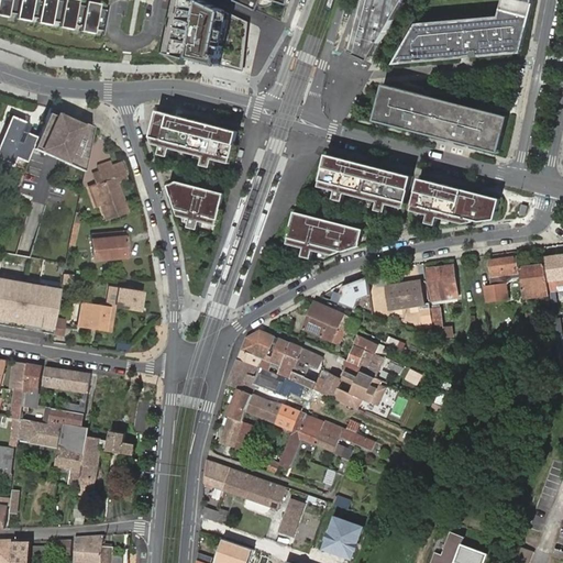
[(0,0),(0,15),(8,18),(9,13),(17,14),(20,0),(0,0)]
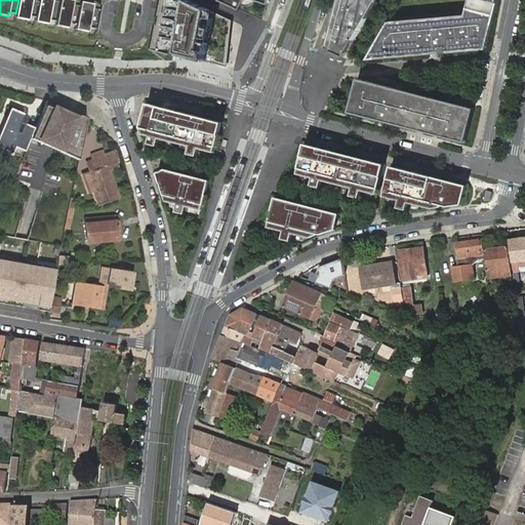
[(15,17),(28,21),(29,16),(36,17),(39,0),(18,0),(15,13),(15,17)]
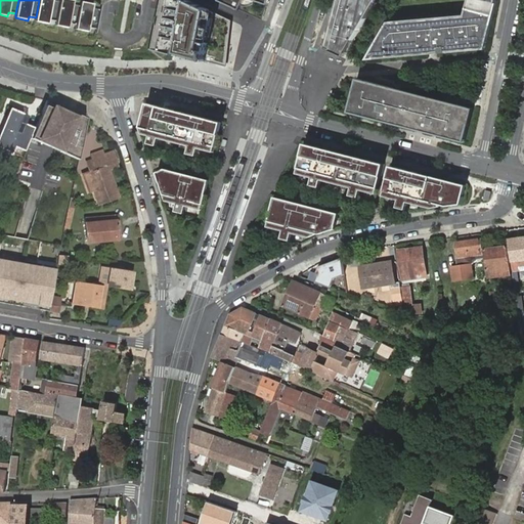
[(39,0),(36,17),(35,22),(47,25),(48,19),(56,22),(60,2),(52,0),(51,0),(39,0)]
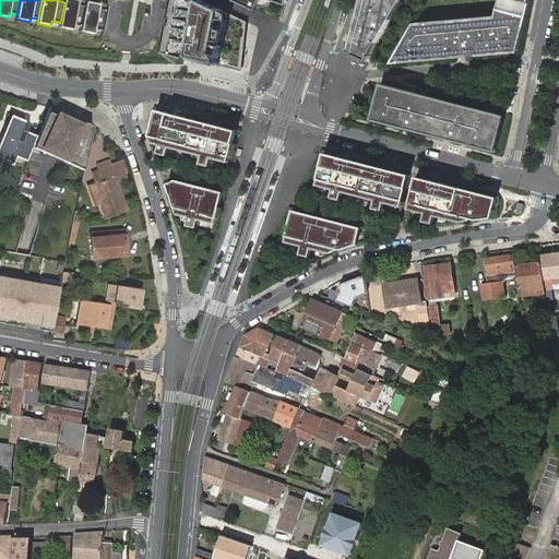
[(60,23),(59,27),(72,31),(73,25),(81,27),(85,7),(78,4),(78,1),(74,0),(63,0),(64,2),(60,23)]
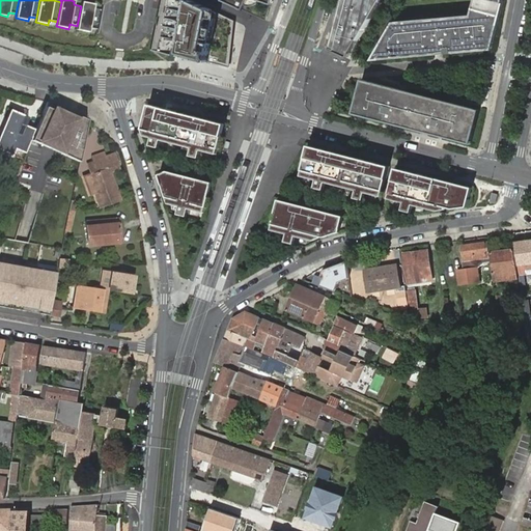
[(235,20),(193,0),(168,0),(160,50),(230,67),(235,20)]
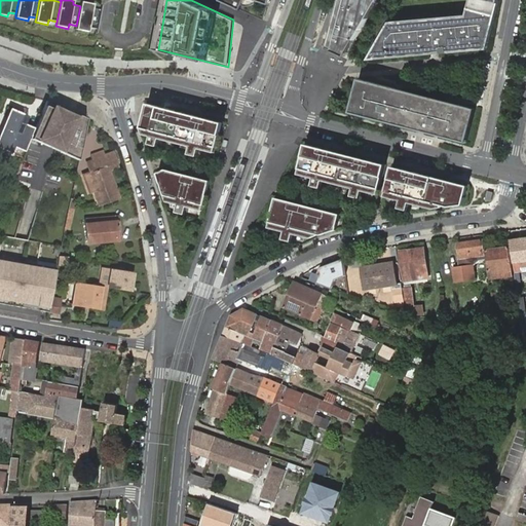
[(218,0),(255,16),(260,4),(268,8),(271,0),(218,0)]
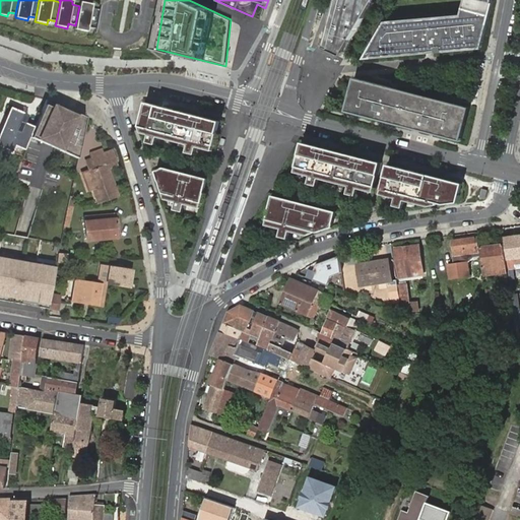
[(342,56),(374,0),(337,0),(327,39),(330,39),(325,48),(342,56)]
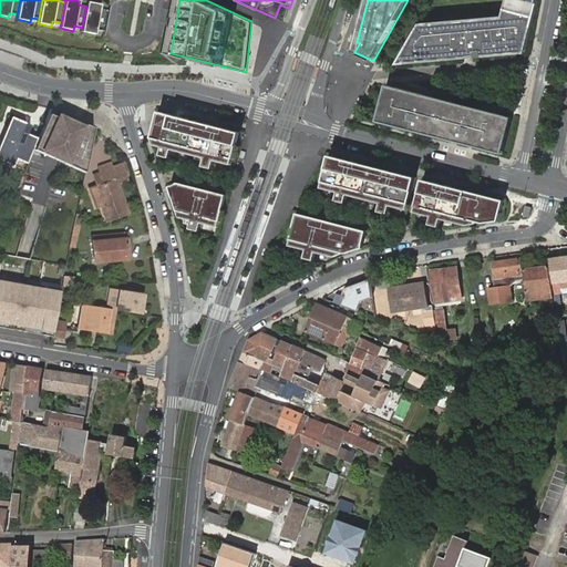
[(528,44),(538,0),(512,0),(507,21),(503,21),(502,17),(490,18),(490,22),(480,23),(480,19),(466,20),(467,24),(457,26),(456,21),(444,22),(444,27),(434,28),(434,23),(420,24),(415,32),(416,42),(410,42),(408,47),(409,64),(468,59),(483,58),(482,53),(492,52),(493,57),(521,54),(524,43),(528,44)]
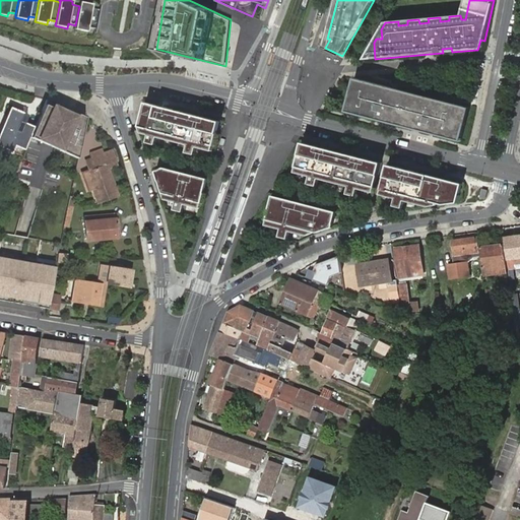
[(469,0),(465,0),(462,15),(460,15),(461,19),(465,19),(469,0)]
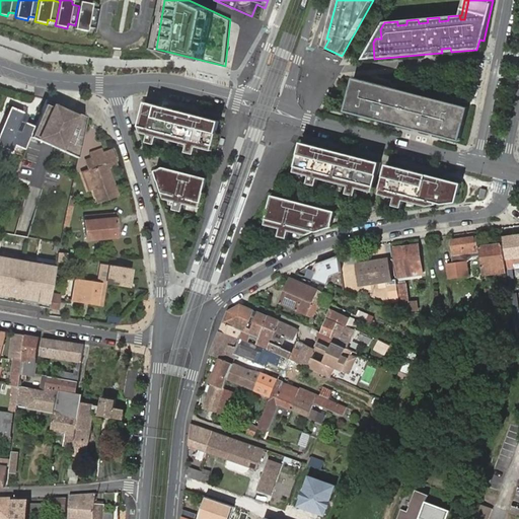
[(74,29),(86,31),(87,27),(95,29),(99,10),(91,8),(92,4),(80,2),(79,6),(75,25),(74,29)]
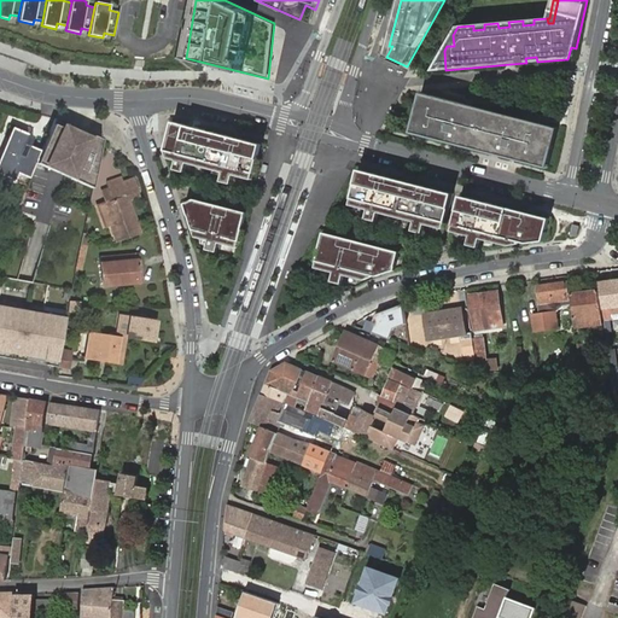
[(445,70),(444,51),(432,71),(445,70)]
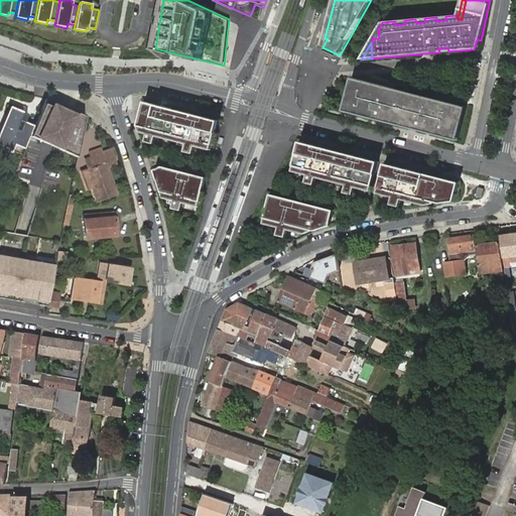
[(352,78),(345,106),(356,109),(355,113),(441,136),(443,131),(459,136),(463,121),(458,120),(462,106),(352,78)]
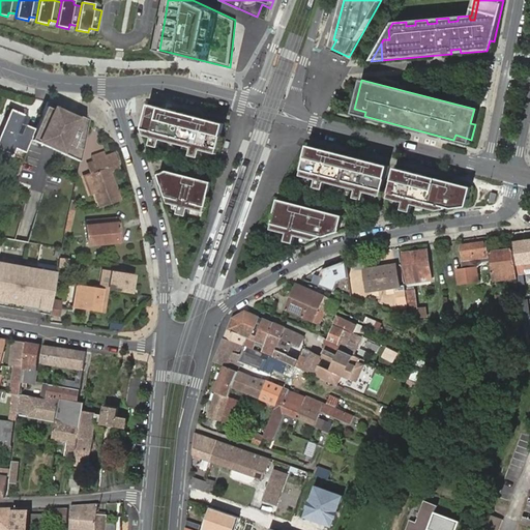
[(35,130),(30,142),(50,151),(78,165),(86,122),(62,111),(47,102),(38,123),(35,130)]
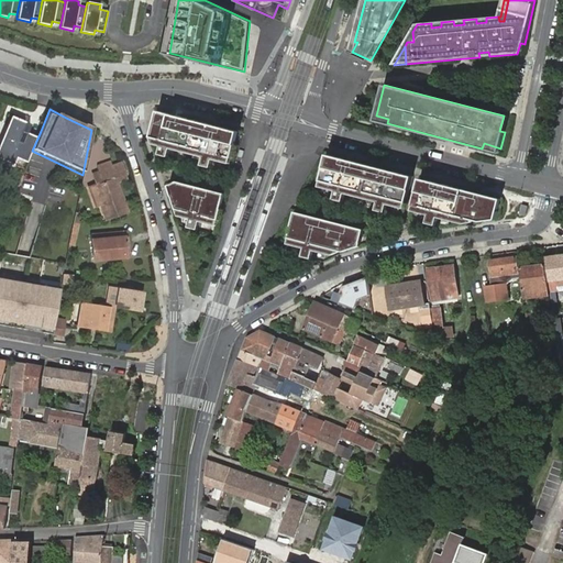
[(239,131),(158,110),(152,136),(232,157),(239,131)]
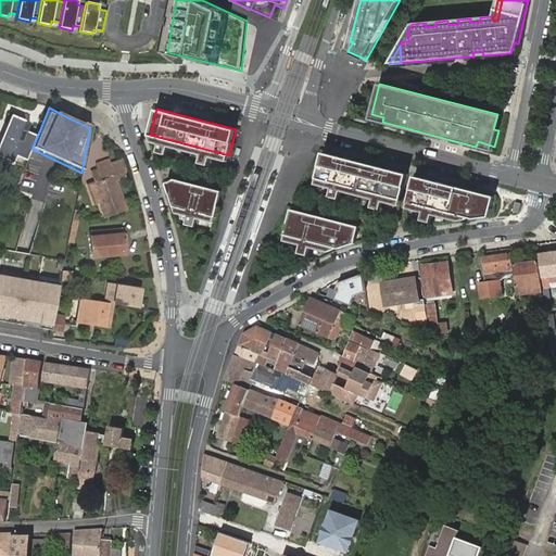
[(502,115),(497,114),(493,129),(498,130),(502,115)]
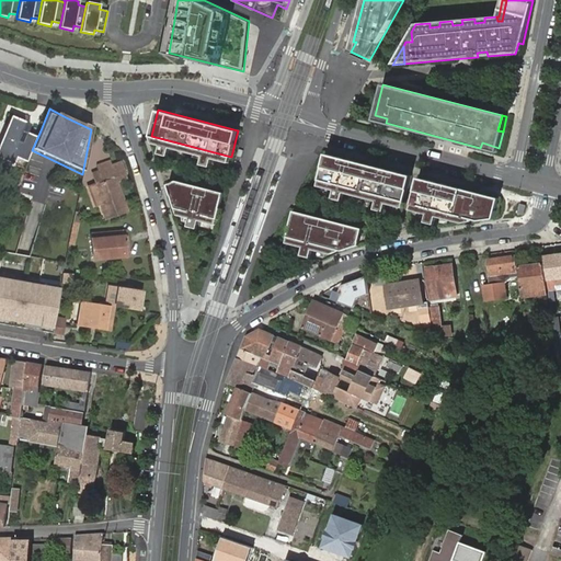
[(21,130),(24,122),(11,118),(0,144),(0,160),(23,170),(30,156),(20,152),(27,134),(21,130)]
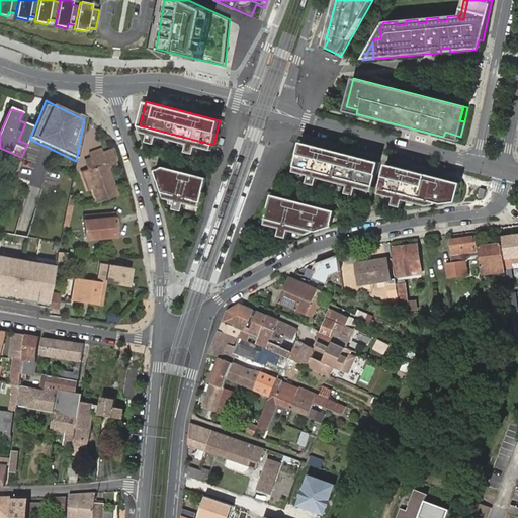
[(19,120),(25,123),(27,115),(22,112),(19,120)]
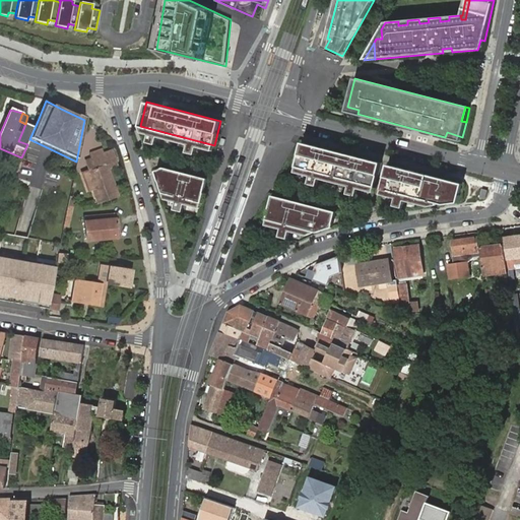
[(18,141),(27,144),(29,139),(35,128),(25,124),(18,141)]
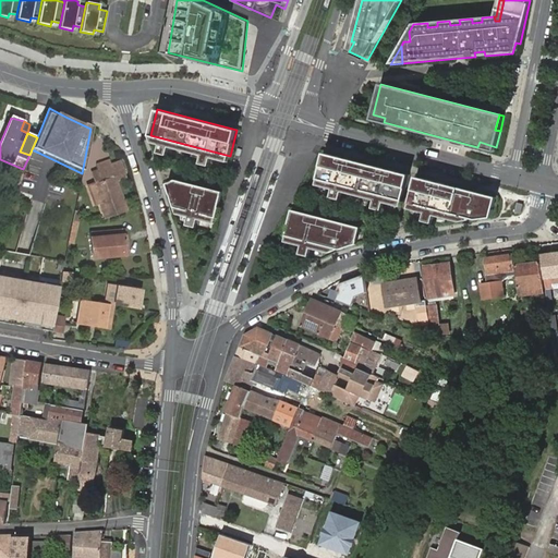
[(230,156),(150,135),(153,142),(161,144),(159,154),(168,156),(170,147),(203,155),(201,165),(210,167),(213,157),(229,161),(230,156)]
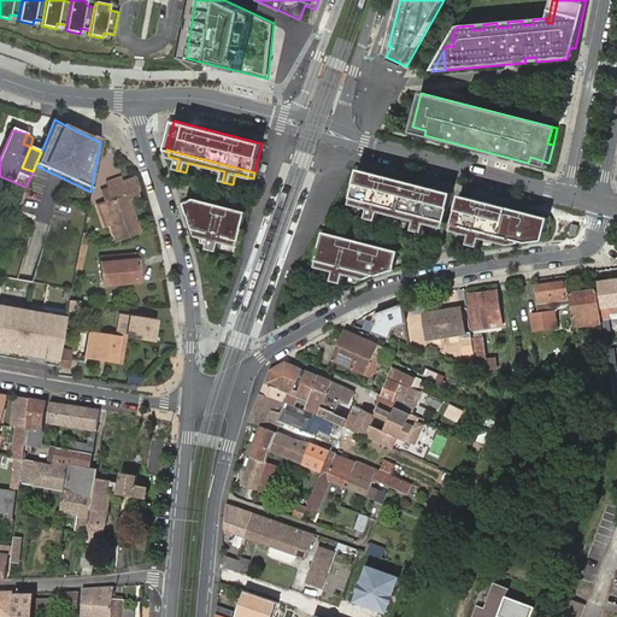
[(548,163),(530,157),(528,163),(547,168),(548,163)]
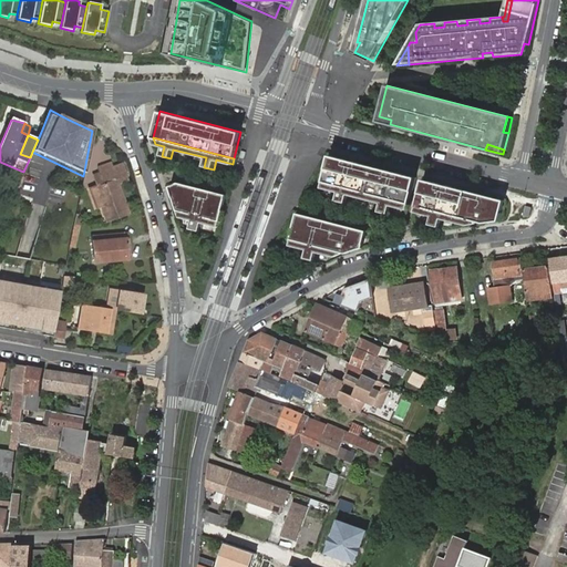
[(330,155),(323,182),(409,204),(410,204),(416,177),(330,155)]
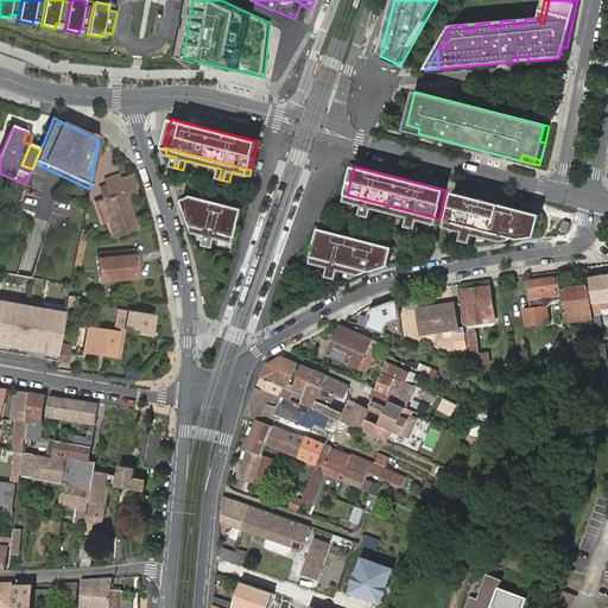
[(109,211),(118,232),(139,223),(128,192),(139,189),(135,178),(132,169),(119,173),(108,176),(112,187),(105,189),(112,210),(109,211)]
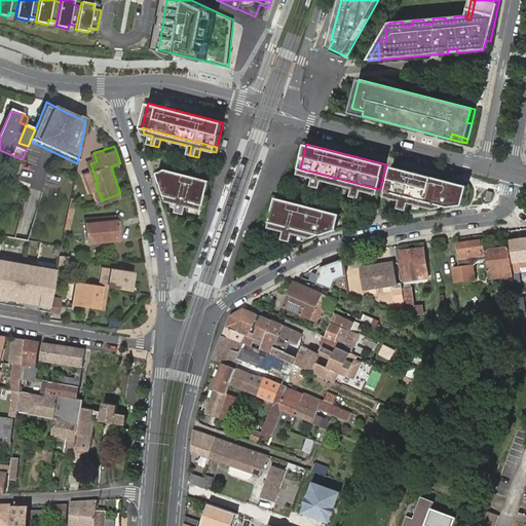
[(97,182),(90,163),(84,165),(91,184),(95,183),(97,182)]
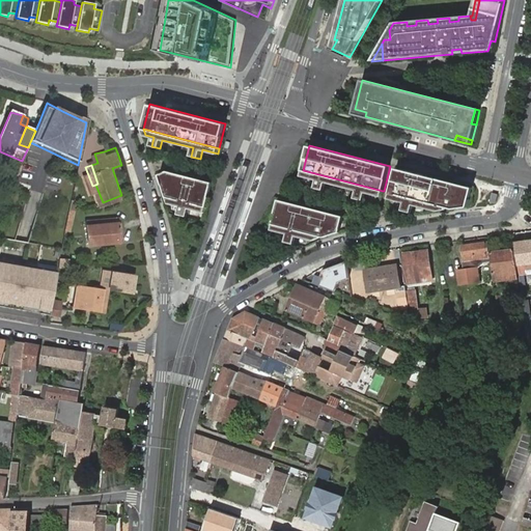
[(473,187),(396,168),(390,192),(390,193),(447,207),(453,208),(468,207),(473,187)]
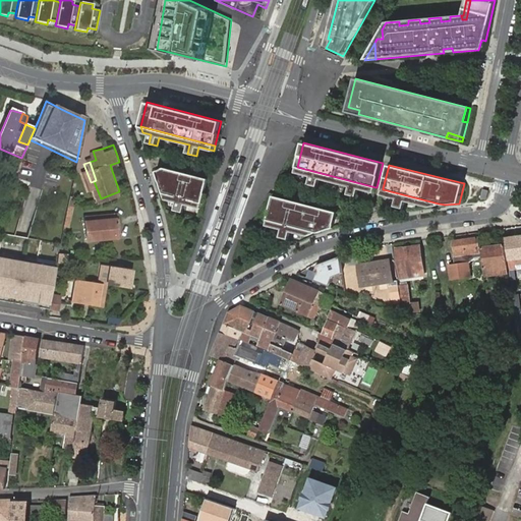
[(203,203),(209,179),(165,167),(157,171),(163,193),(203,203)]
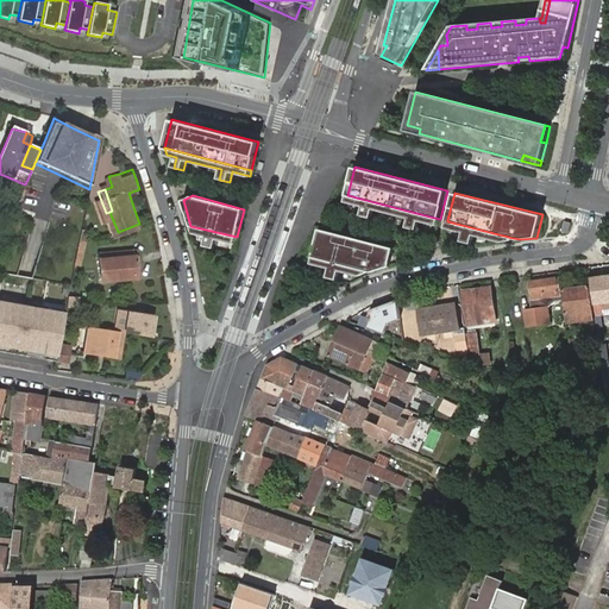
[(347,195),(346,201),(364,206),(362,217),(371,219),(374,208),(409,218),(407,227),(418,231),(420,220),(438,225),(439,219),(347,195)]
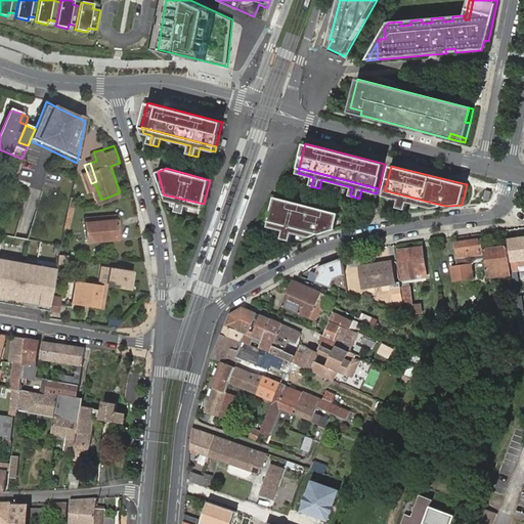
[(399,200),(397,208),(406,211),(408,202),(432,208),(440,207),(441,205),(385,190),(384,195),(399,200)]
